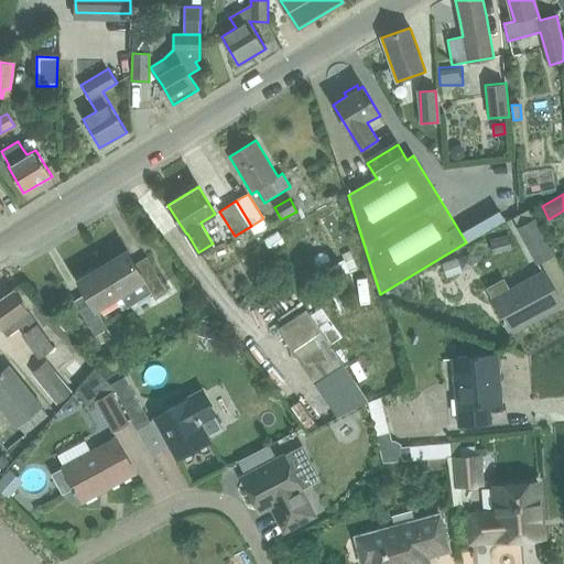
[(496,204),(457,227),(465,239),(503,216),(496,204)]
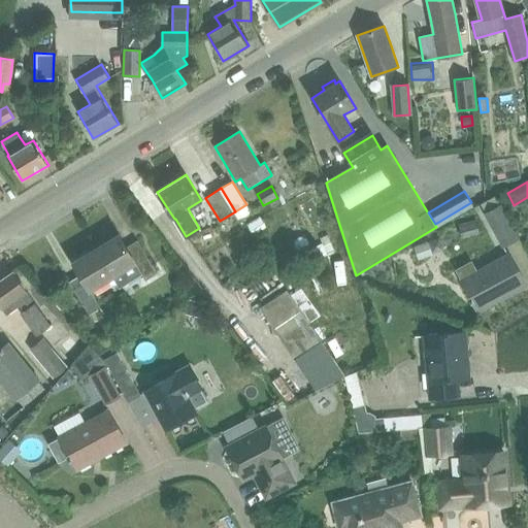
[(481,203),(486,213),(486,215),(503,246),(518,239),(500,206),(495,196),(481,203)]
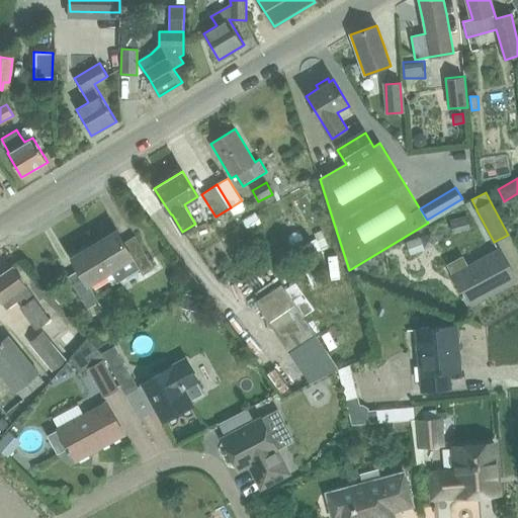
[(248,231),(262,223),(256,211),(242,220),(248,231)]
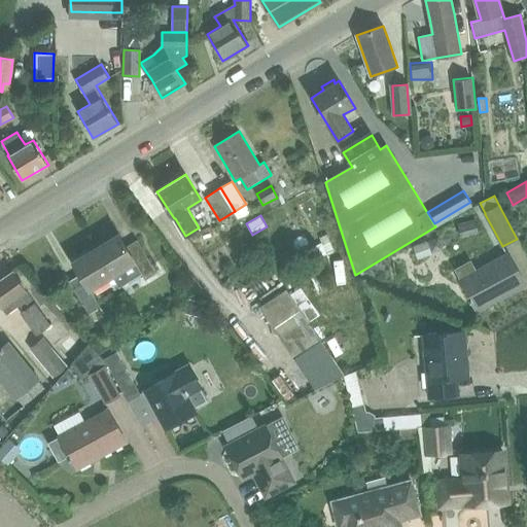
[(119,287),(141,274),(145,280),(156,273),(137,240),(126,246),(118,235),(100,246),(99,243),(94,246),(112,276),(119,287)]
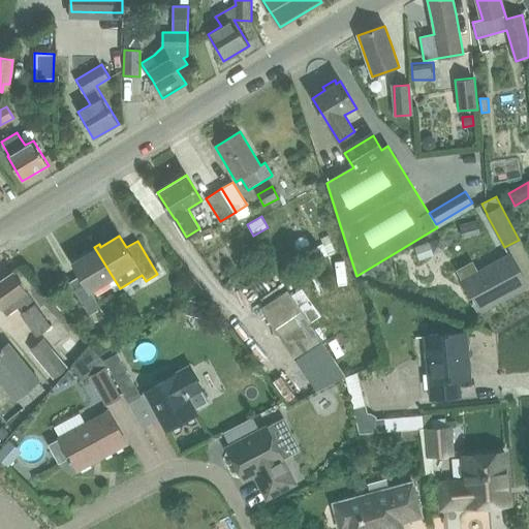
[(296,240),(294,241),(294,243),(294,245),(294,246),(294,248),(296,249),(298,250),(299,251),(300,252),(302,252),(304,252),(305,251),(307,251),(308,249),(309,247),(310,246),(310,245),(310,244),(310,242),(309,240),(307,238),(306,238),(304,237),(302,237),(301,237),(299,238),(297,239),(296,240)]
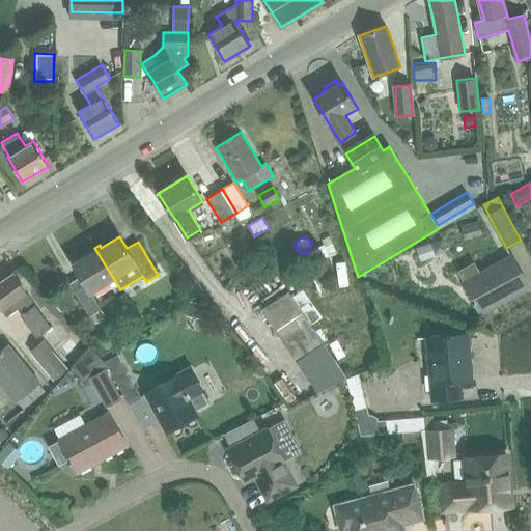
[(421,262),(436,257),(430,243),(416,248),(421,262)]
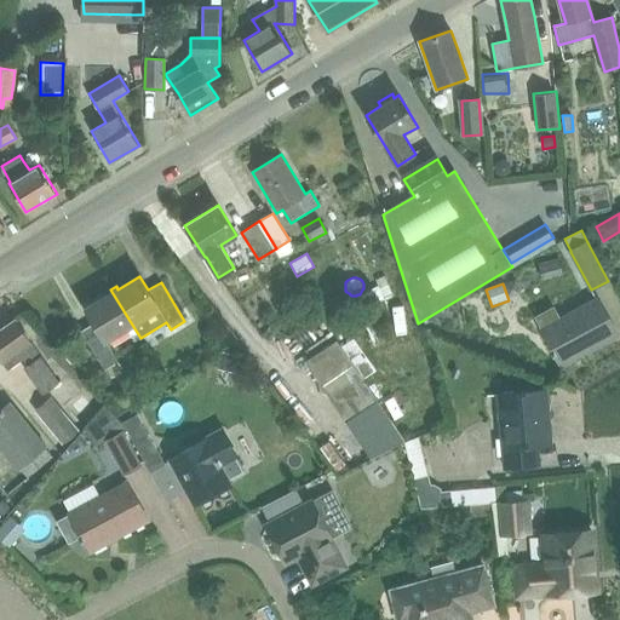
[(294,293),(293,290),(291,287),(287,286),(283,287),(281,290),(280,293),(281,297),(283,300),(287,300),(291,299),(293,297),(294,293)]
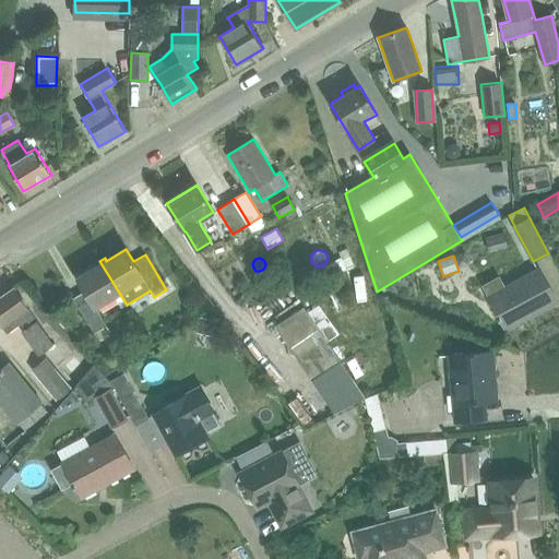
[(111,334),(106,325),(95,307),(119,293),(99,261),(95,263),(97,266),(78,278),(85,290),(73,298),(95,333),(99,342),(111,334)]
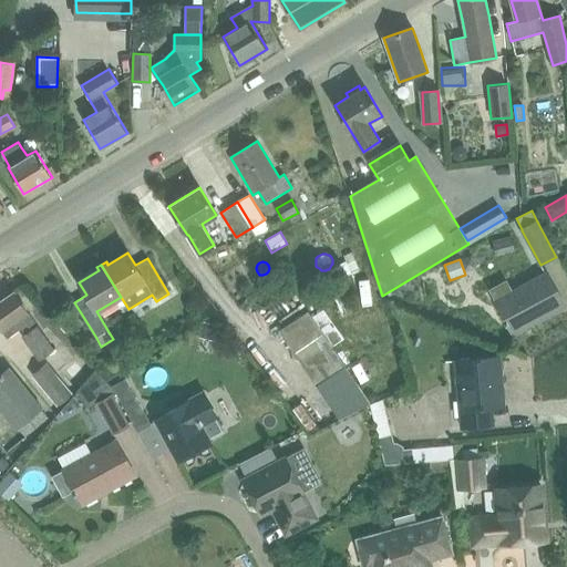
[(566,306),(555,286),(548,272),(513,291),(506,279),(488,290),(495,301),(513,333),(566,306)]
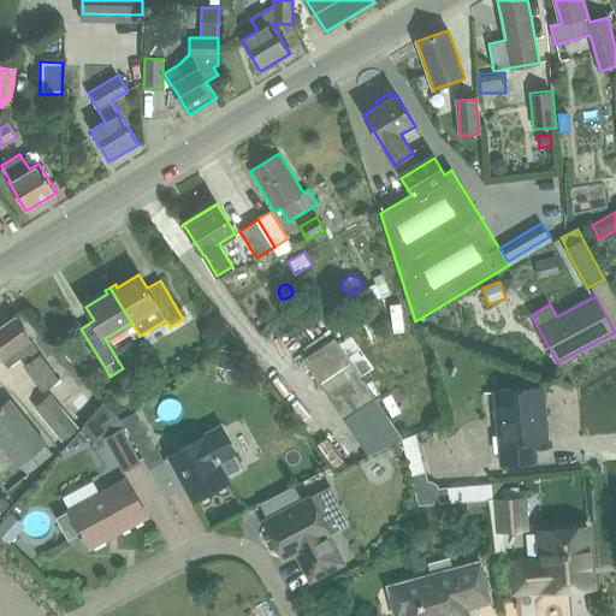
[(0,327),(0,357),(3,361),(9,367),(24,355),(29,361),(25,363),(45,391),(59,380),(30,341),(31,339),(16,317),(0,327)]
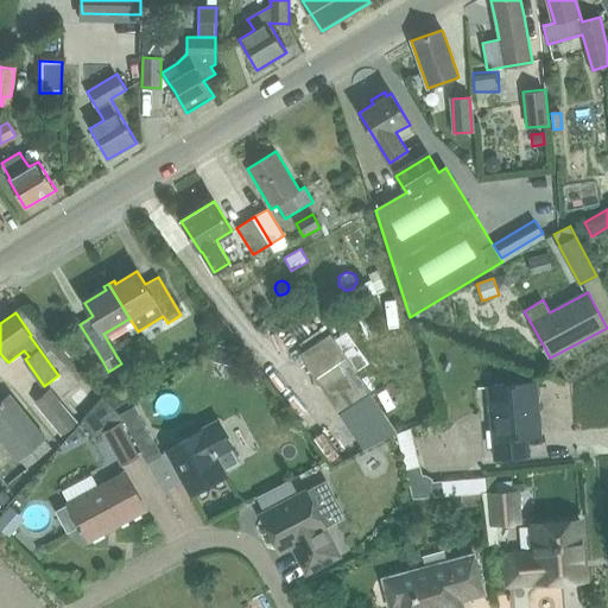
[(369,393),(331,334),(325,327),(301,343),(305,350),(299,354),(339,413),(363,449),(396,434),(379,405),(369,393)]
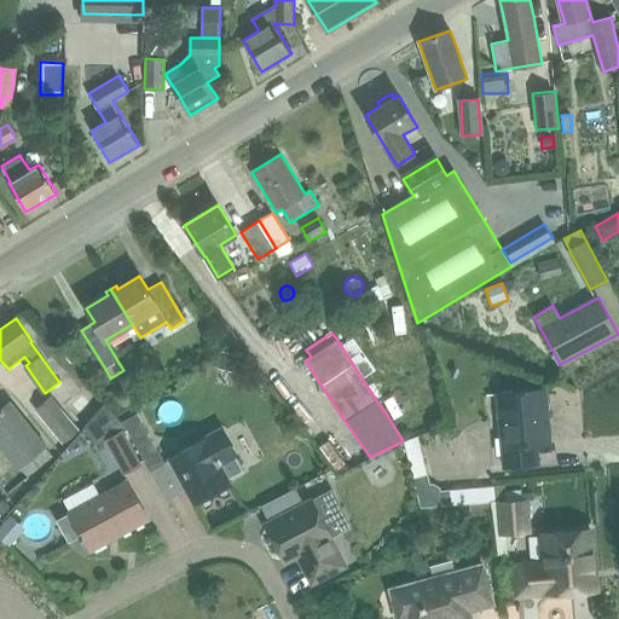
[(75,415),(90,408),(81,389),(67,395),(75,415)]
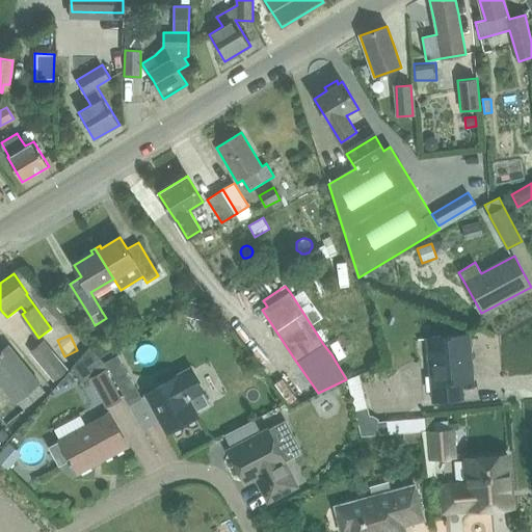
[(469,335),(448,336),(427,338),(433,400),(461,398),(460,381),(473,380),(469,335)]
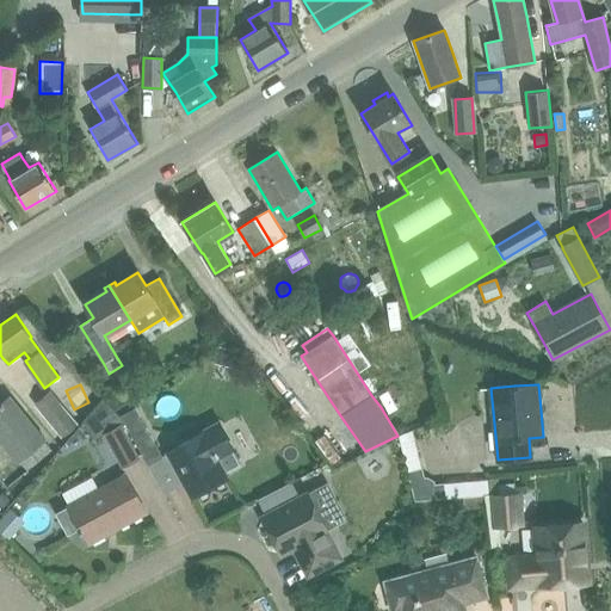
[(78,426),(69,418),(51,394),(37,405),(55,429),(62,438),(78,426)]
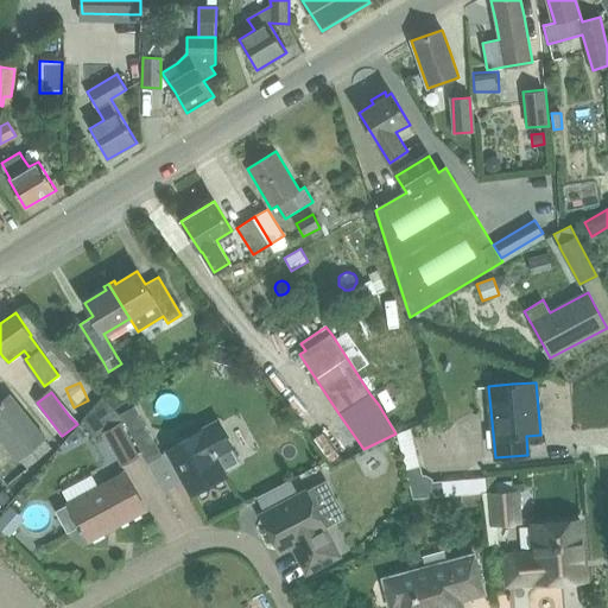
[(0,400),(0,439),(13,456),(0,466),(0,477),(6,487),(30,468),(29,467),(51,448),(45,439),(46,438),(10,393),(0,400)]
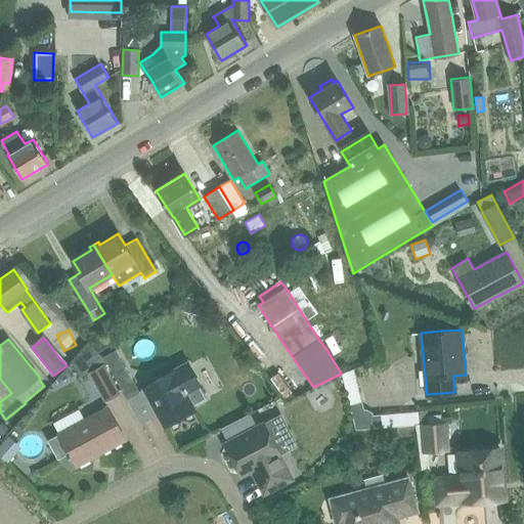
[(106,363),(103,356),(89,343),(72,362),(80,378),(91,373),(104,399),(118,392),(102,365),(106,363)]
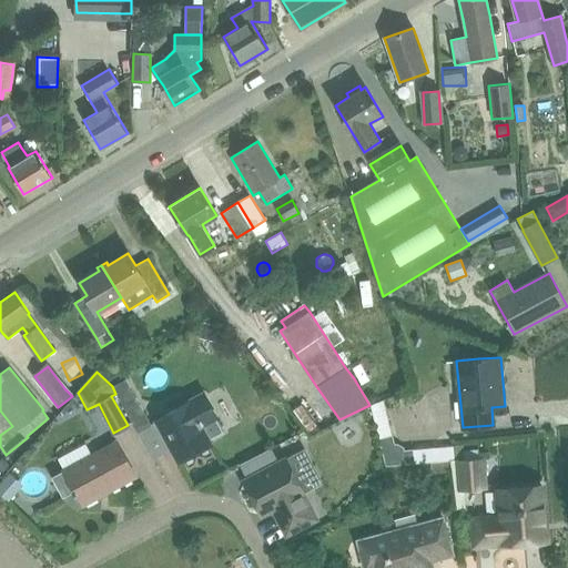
[(112,386),(115,394),(137,432),(151,425),(135,398),(125,378),(112,386)]
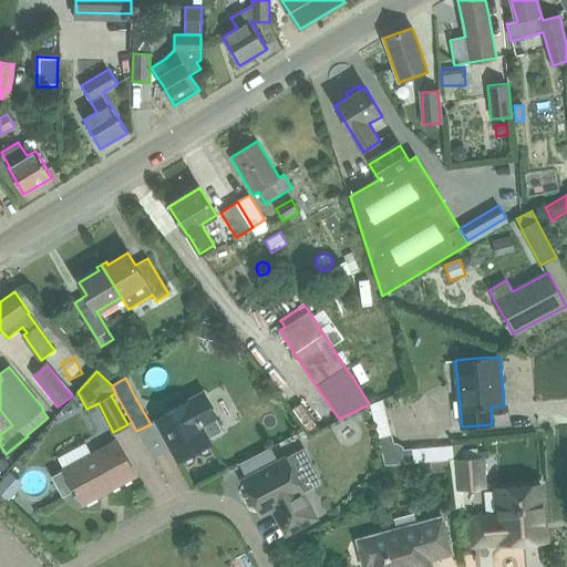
[(203,428),(220,418),(205,392),(186,403),(155,420),(177,461),(210,442),(203,428)]
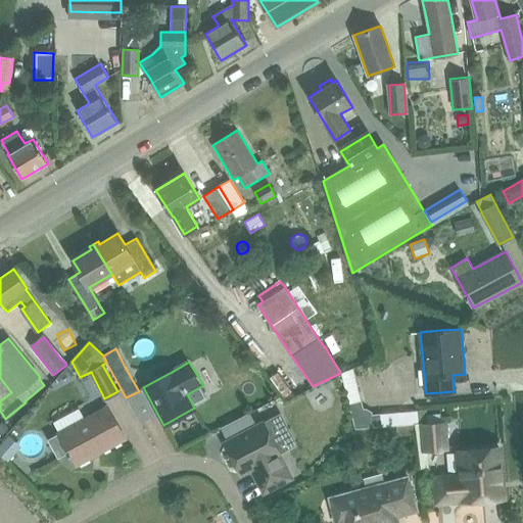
[(196,370),(202,383),(214,379),(207,366),(196,370)]
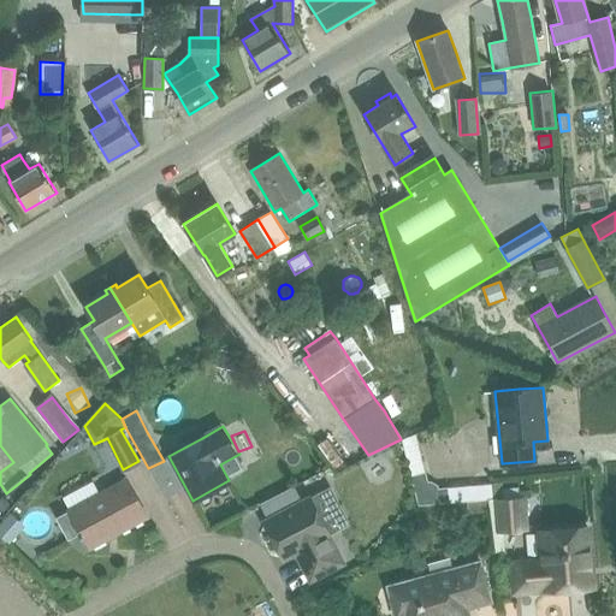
[(419,504),(449,502),(448,487),(438,489),(438,485),(431,481),(428,481),(418,437),(402,440),(410,475),(419,504)]
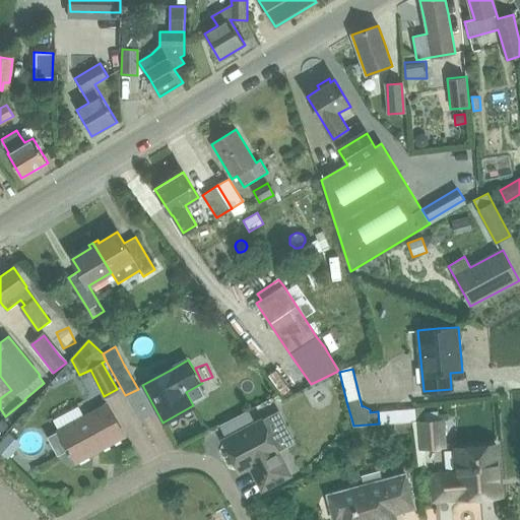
[(57,455),(66,450),(68,453),(70,452),(75,462),(124,436),(115,417),(107,404),(58,431),(48,437),(57,455)]
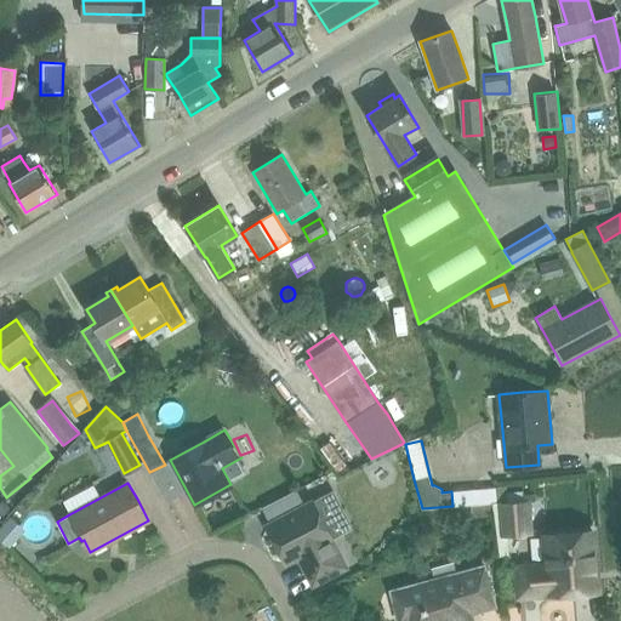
[(297,490),(263,507),(272,524),(267,528),(288,567),(300,559),(305,568),(301,569),(312,588),(343,571),(329,543),(335,541),(314,502),(306,506),(297,490)]
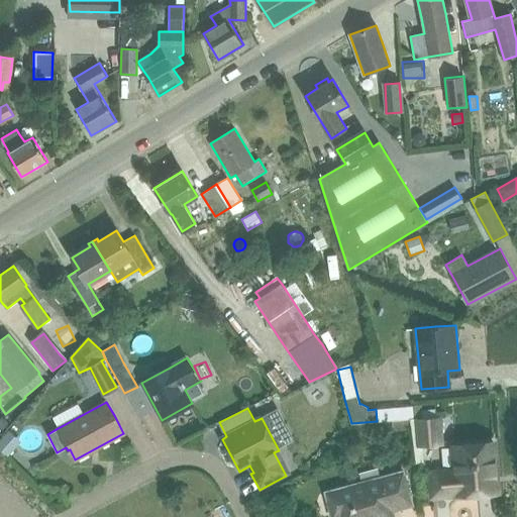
[(0,417),(0,426),(2,429),(9,423),(2,416),(0,417)]
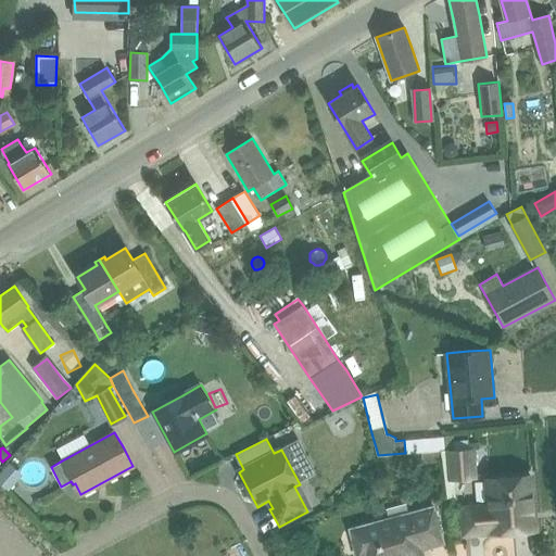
[(441,453),(444,478),(472,476),(470,450),(441,453)]
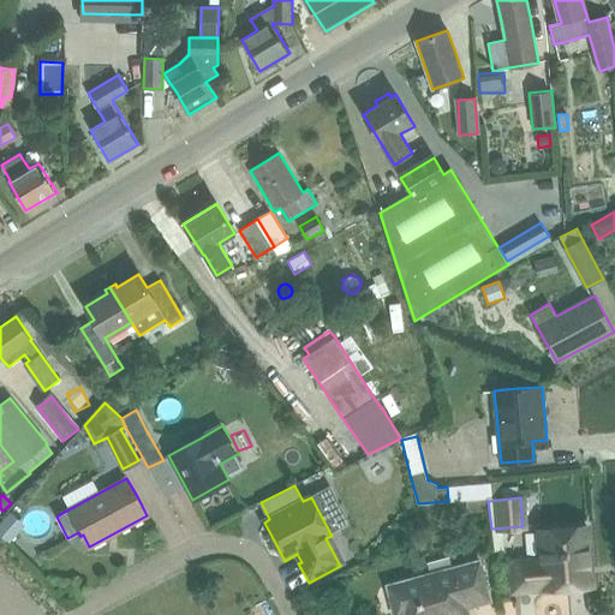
[(9,513),(0,523),(0,532),(9,539),(22,525),(9,513)]
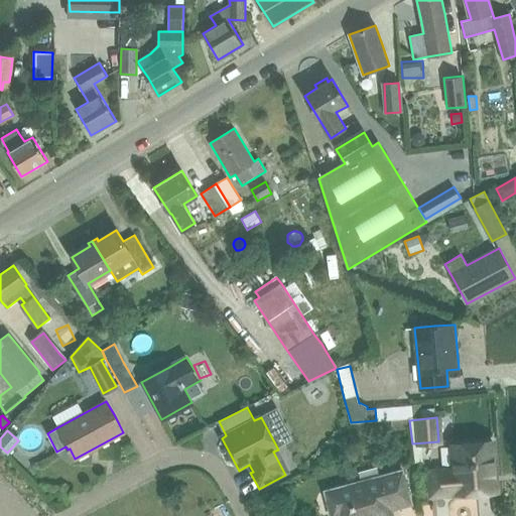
[(497,490),(494,463),(493,441),(453,444),(455,473),(443,474),(443,470),(429,471),(431,495),(497,490)]
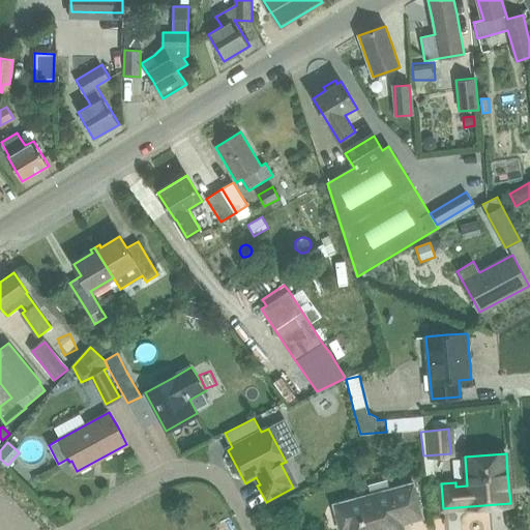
[(422,517),(417,497),(413,483),(361,497),(342,502),(348,529),(402,529),(401,523),(422,517)]
